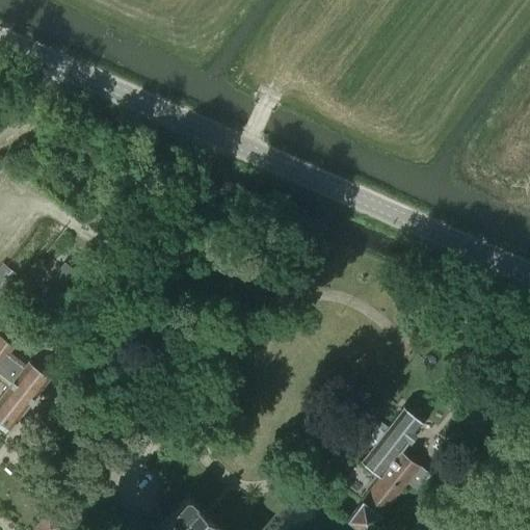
[(132,206),(124,216),(135,226),(143,215),(132,206)]
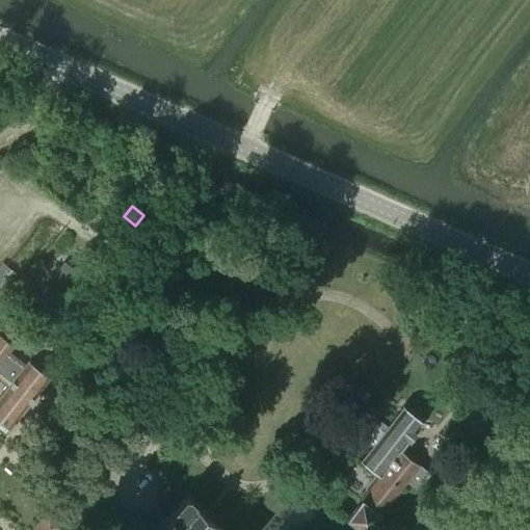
[(4,264),(0,268),(0,297),(18,274),(4,264)]
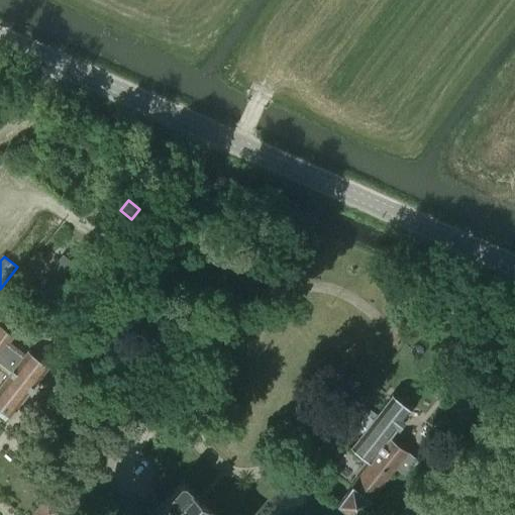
[(49,370),(0,331),(0,369),(10,377),(0,389),(0,409),(11,418),(49,370)]
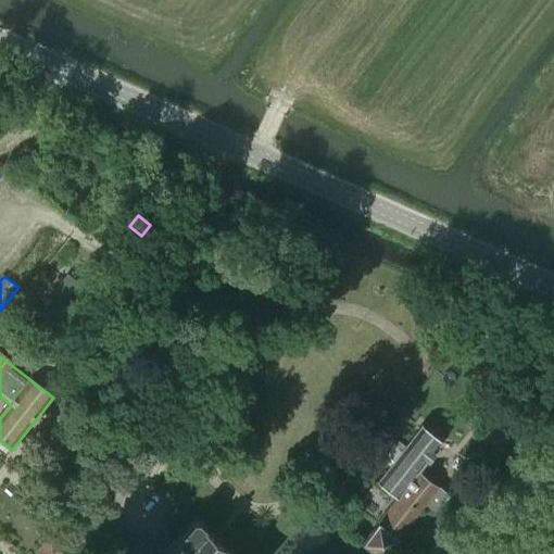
[(399,441),(383,462),(391,467),(378,483),(398,499),(380,523),(379,523),(363,543),(376,553),(389,553),(400,539),(401,540),(427,505),(436,512),(449,495),(437,487),(420,474),(444,442),(424,426),(407,448),(399,441)]
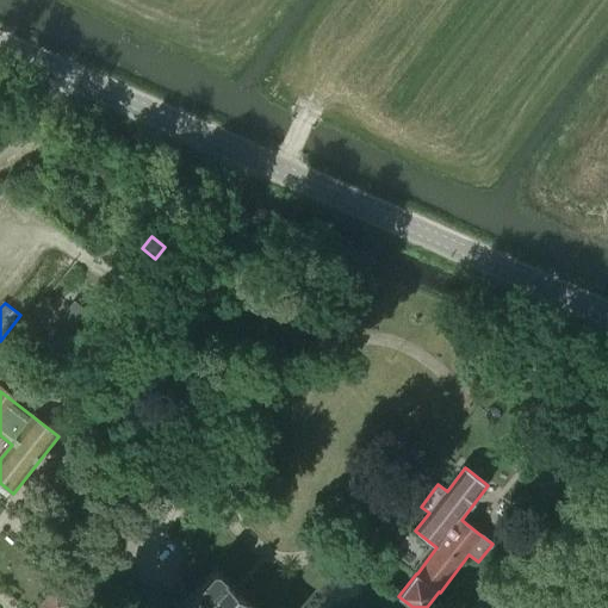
[(192,591),(178,607),(258,607),(248,600),(247,601),(227,583),(227,579),(219,571),(213,571),(193,594),(192,591)]
